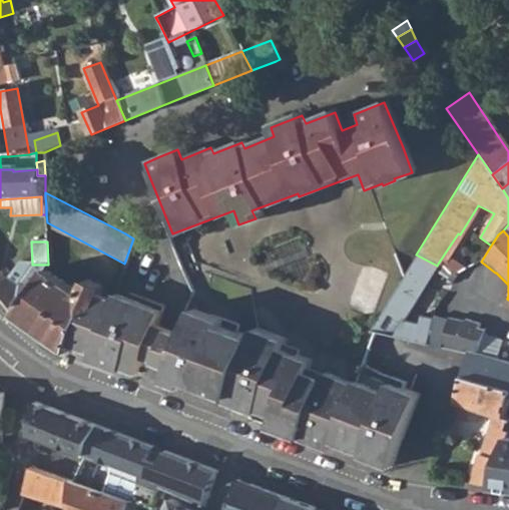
[(394,290),(414,304),(433,273),(451,284),(457,276),(438,264),(437,266),(416,255),(401,279),(394,290)]
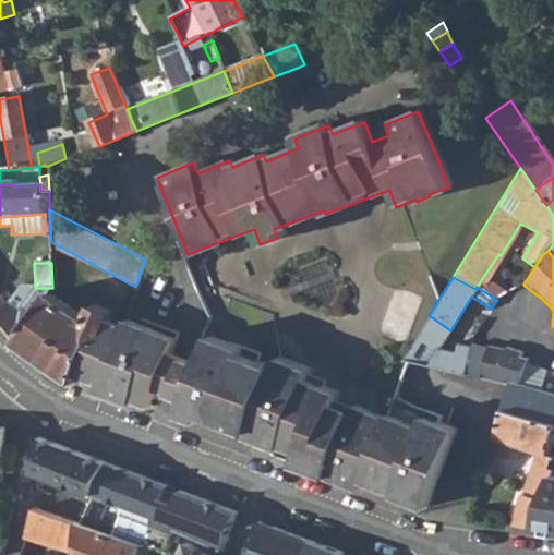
[(17,314),(21,311),(35,288),(20,285),(7,304),(17,314)]
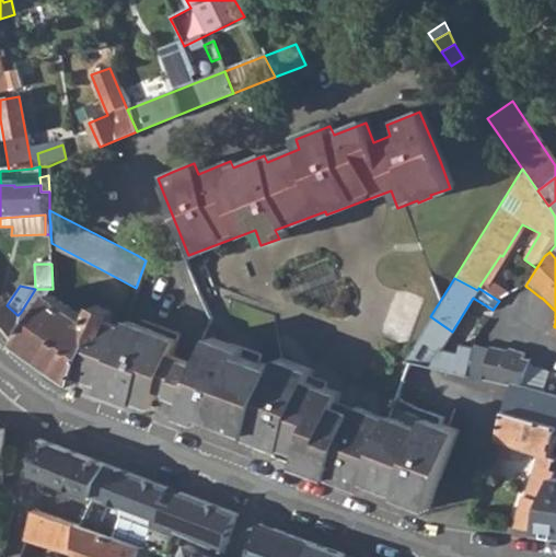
[(35,289),(21,312),(31,321),(47,297),(53,289),(35,289)]
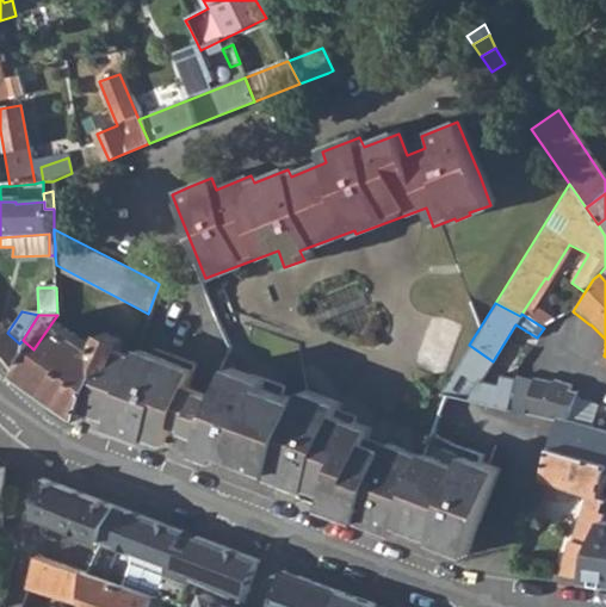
[(92,352),(51,323),(33,350),(17,375),(78,415),(80,409),(98,371),(105,375),(115,354),(121,357),(122,354),(116,352),(119,342),(118,340),(101,333),(92,352)]
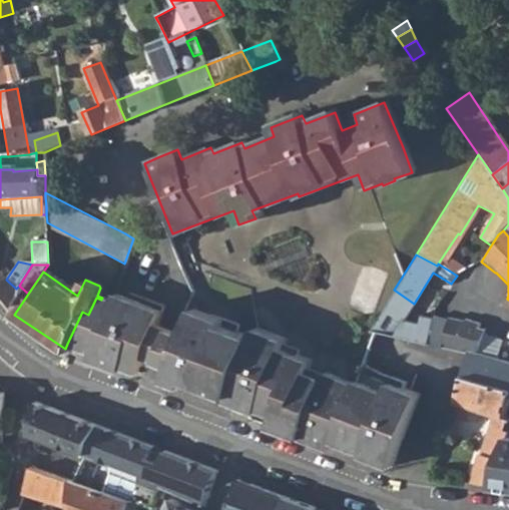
[(0,299),(14,315),(28,294),(19,286),(16,289),(6,280),(5,281),(0,284),(0,299)]
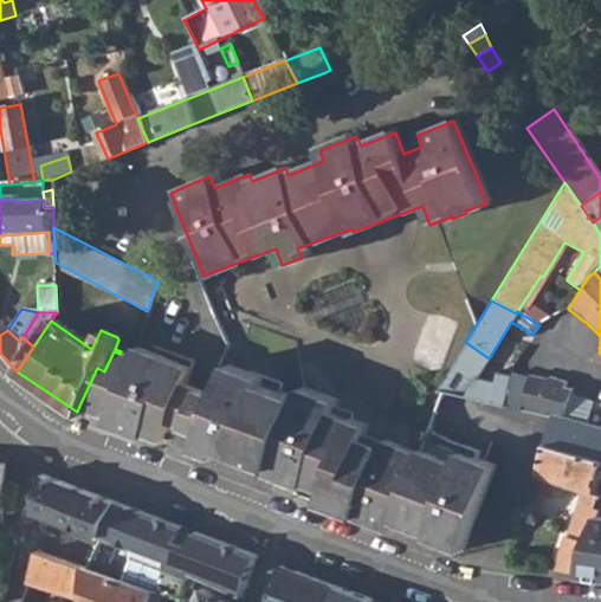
[(502,408),(508,380),(497,376),(495,384),(472,381),(489,358),(465,342),(433,393),(444,395),(502,408)]
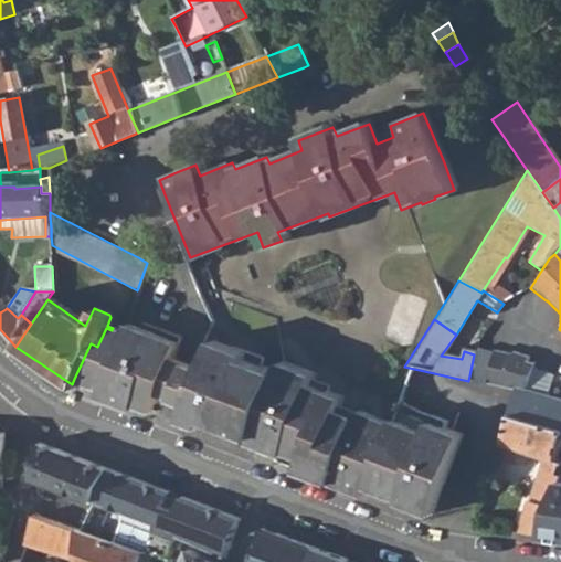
[(214,426),(242,436),(249,437),(247,442),(281,454),(294,459),(298,462),(295,472),(362,497),(366,486),(397,499),(394,502),(430,515),(459,435),(440,427),(442,422),(410,409),(404,426),(389,421),(387,425),(353,413),(349,420),(334,413),(338,400),(305,386),(309,374),(276,361),(272,373),(236,360),(240,351),(209,340),(198,369),(179,362),(169,358),(175,345),(125,326),(123,331),(113,328),(112,330),(106,328),(97,347),(91,343),(74,379),(97,389),(96,394),(127,407),(133,410),(136,401),(151,405),(157,393),(184,403),(178,421),(199,427),(202,420),(214,426)]
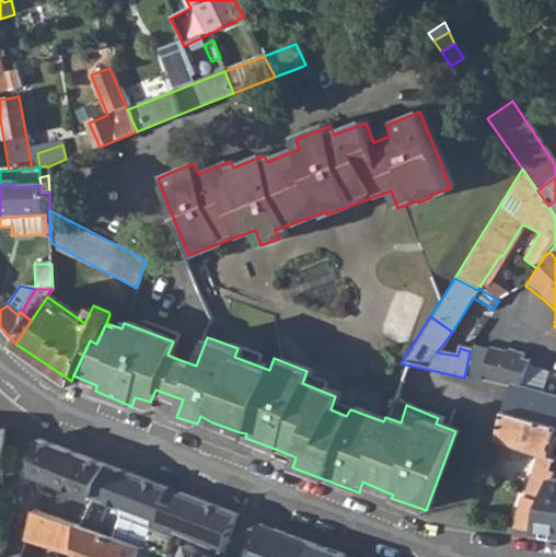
[(509,339),(506,351),(521,356),(520,359),(528,362),(531,350),(522,348),(524,344),(509,339)]
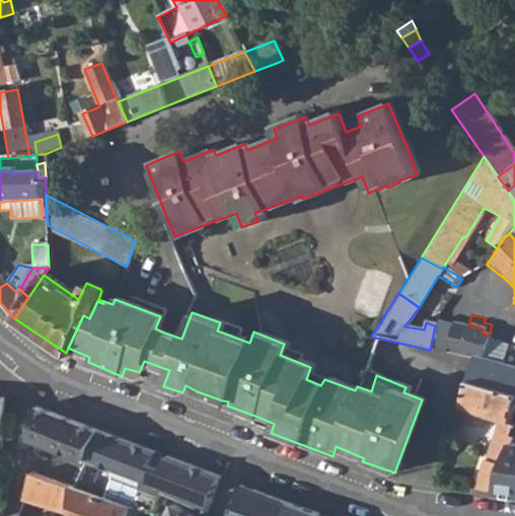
[(430,350),(443,352),(450,325),(435,321),(435,325),(430,350)]
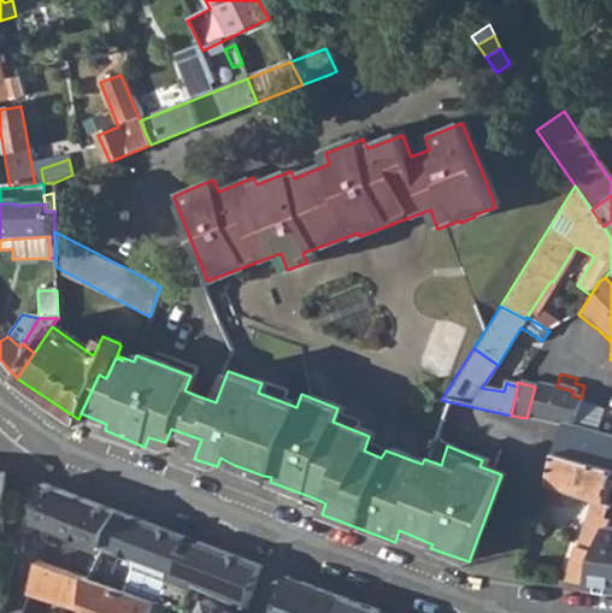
[(535,387),(527,418),(547,423),(559,425),(554,453),(600,469),(611,472),(611,436),(570,424),(572,413),(568,412),(572,395),(574,392),(557,387),(557,389),(535,384),(535,387)]
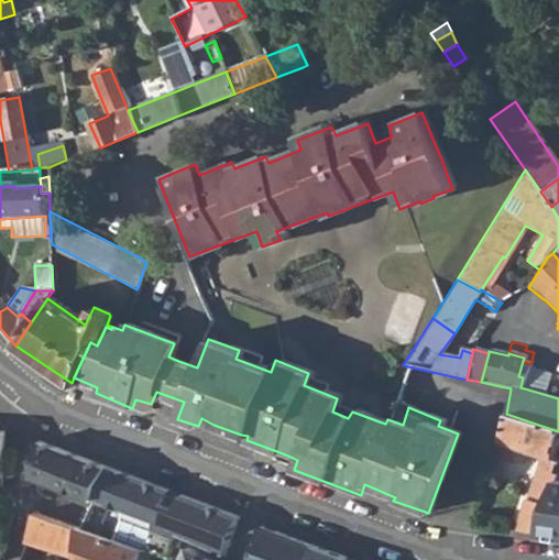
[(530,364),(523,361),(518,376),(523,377),(526,379),(530,364)]
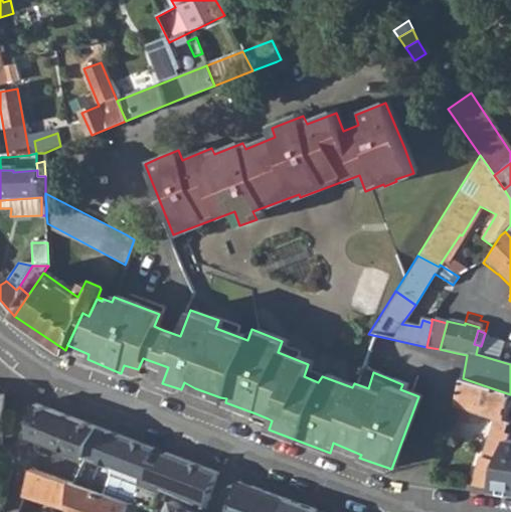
[(510,361),(510,356),(481,346),(478,345),(476,354),(510,364),(510,361)]
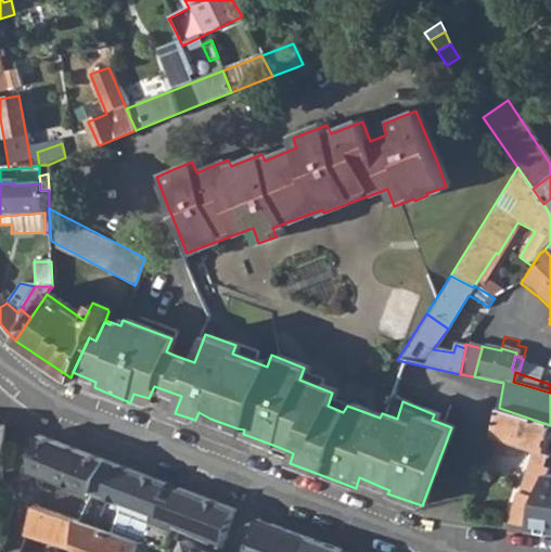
[(522,474),(543,483),(546,477),(548,470),(540,467),(535,465),(539,453),(550,425),(540,422),(499,408),(489,436),(485,447),(526,462),(522,474)]
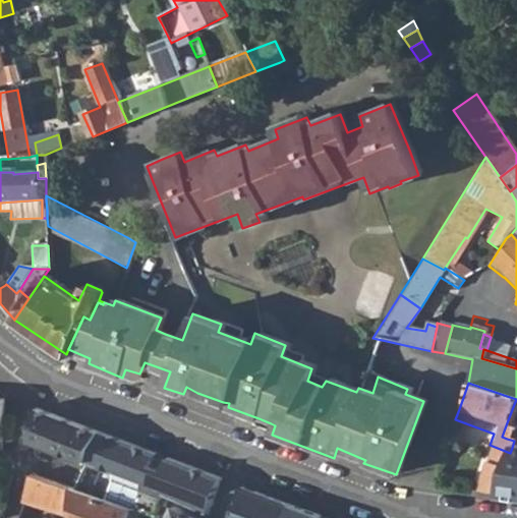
[(31,441),(84,461),(97,435),(32,410),(31,441)]
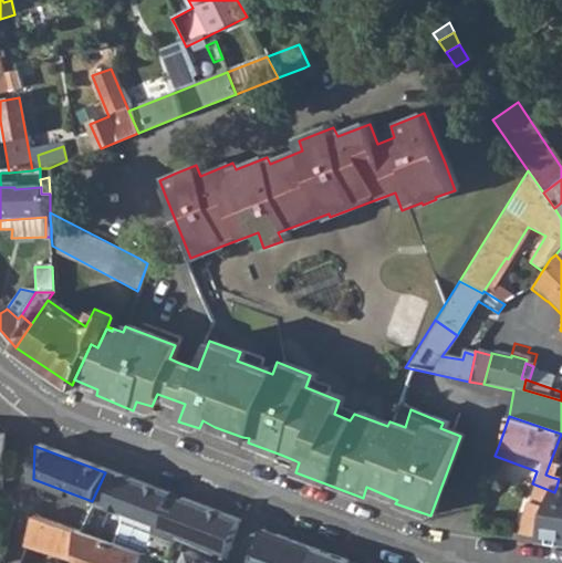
[(551,477),(555,465),(550,462),(545,475),(551,477)]
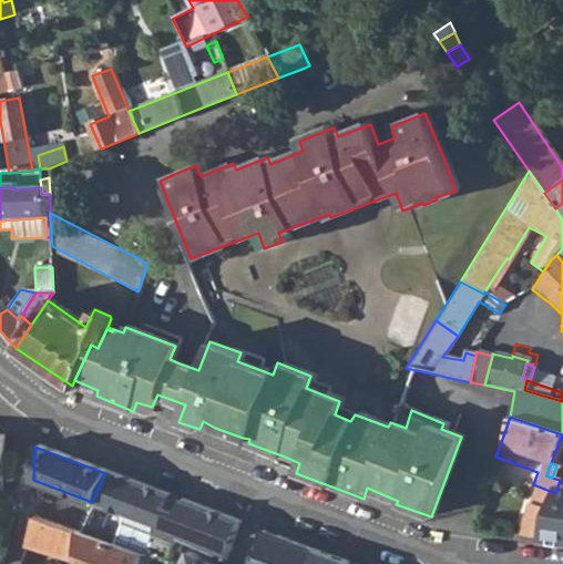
[(166,495),(105,473),(92,502),(123,512),(112,546),(141,556),(140,557),(162,563),(172,563),(177,543),(224,562),(237,524),(192,506),(188,513),(180,509),(182,502),(177,500),(173,512),(162,508),(166,495)]
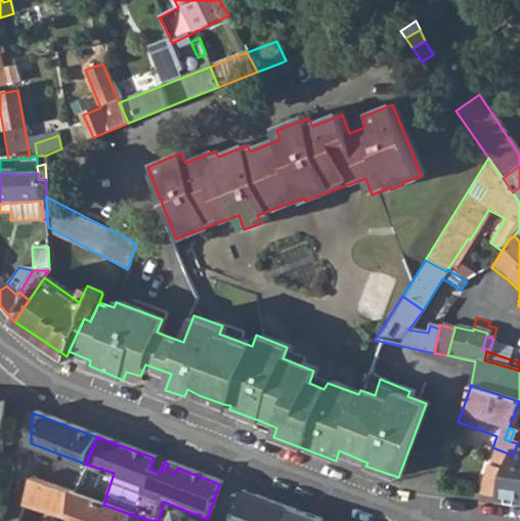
[(487,461),(508,469),(510,463),(513,456),(492,447),(487,461)]
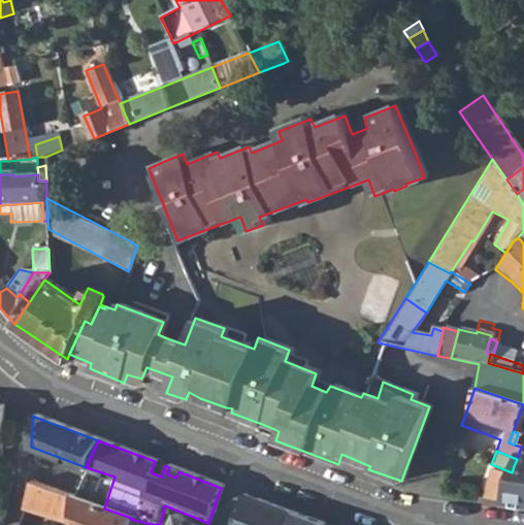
[(512,472),(501,502),(523,505),(523,454),(519,454),(517,459),(514,466),(512,472)]
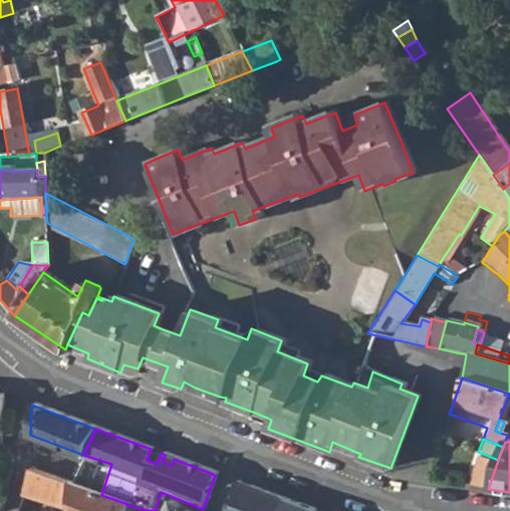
[(488,489),(498,460),(478,452),(465,486),(488,489)]
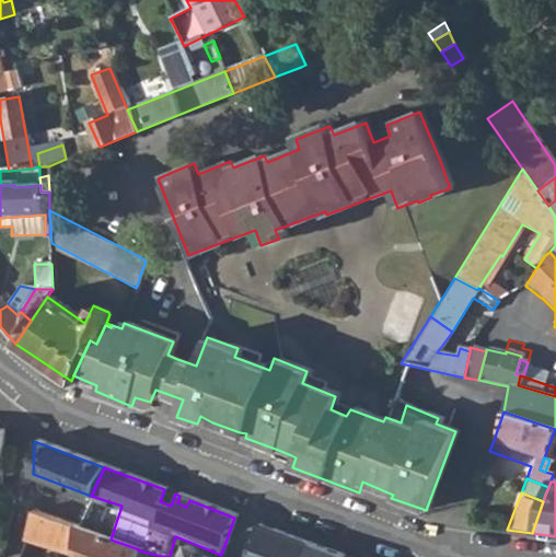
[(136,556),(138,550),(139,549),(111,540),(77,529),(31,512),(21,542),(74,556),(136,556)]
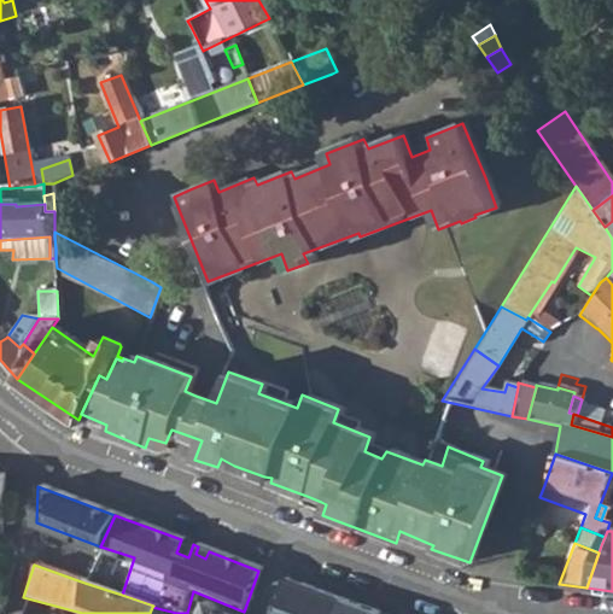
[(333,613),(339,598),(284,580),(270,613),(333,613)]
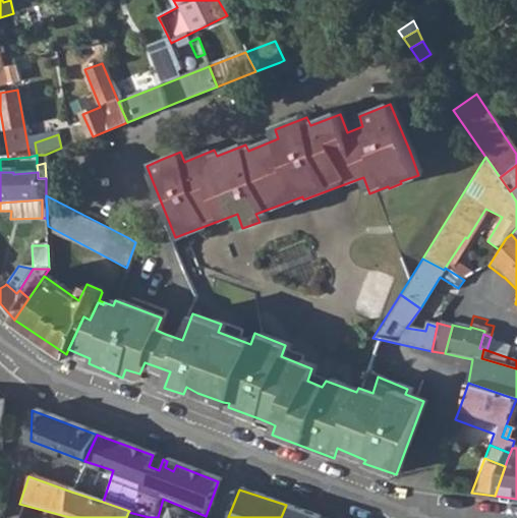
[(321,517),(286,505),(281,517),(321,517)]
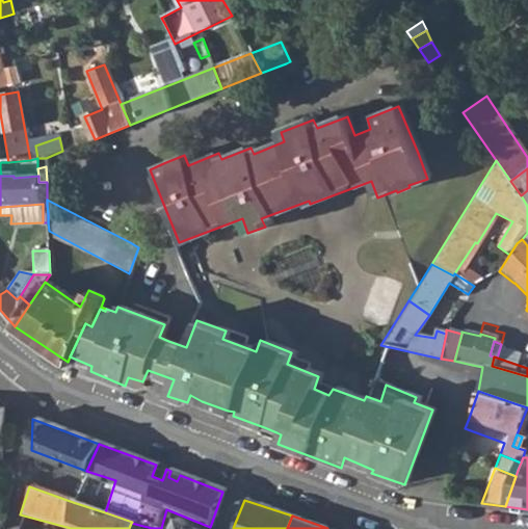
[(200,528),(176,520),(172,528),(200,528)]
